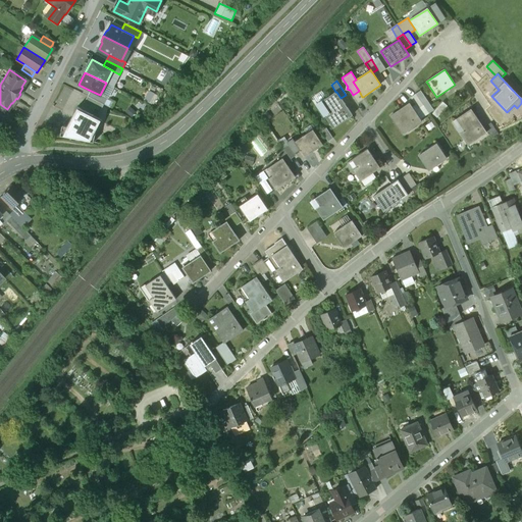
[(100,95),(91,91),(88,96),(103,104),(106,98),(100,95)]
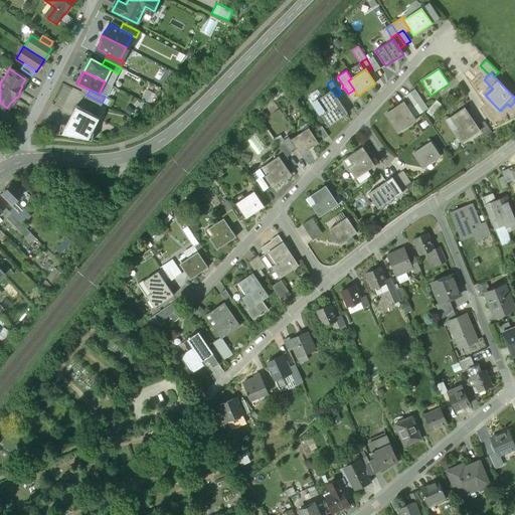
[(312,100),(319,95),(316,90),(308,96),(312,100)]
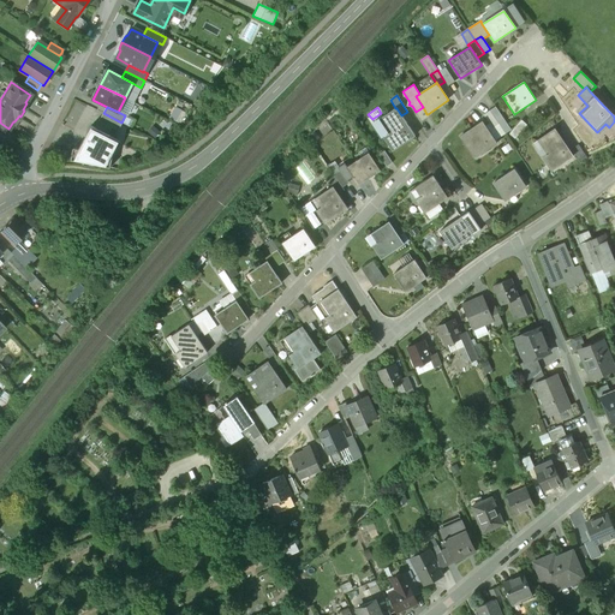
[(423,107),(416,112),(422,120),(429,117),(428,114),(427,114),(423,107)]
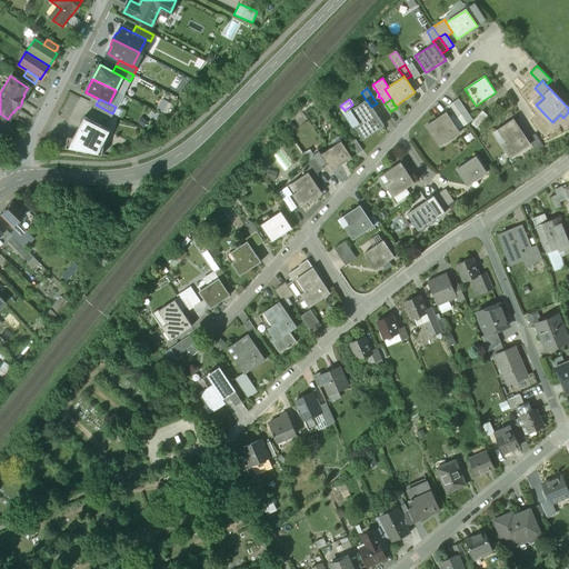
[(466,109),(458,99),(452,103),(460,113),(466,109)]
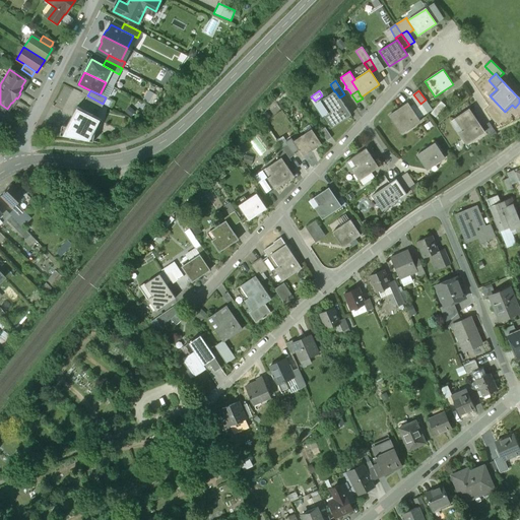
[(334,91),(320,102),(327,114),(324,116),(331,128),(350,115),(339,98),(335,91),(334,91)]
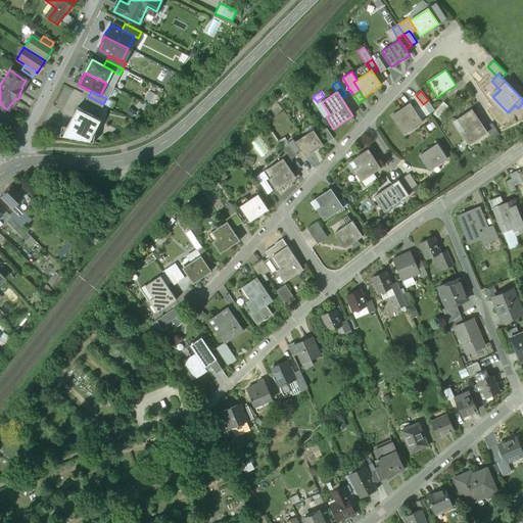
[(423,104),(416,95),(411,98),(419,109),(424,105),(423,104)]
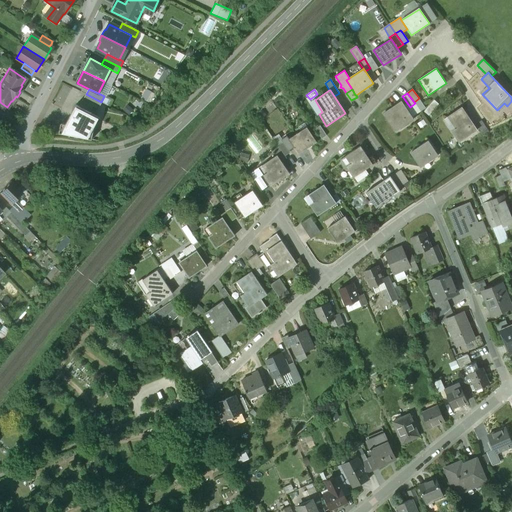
[(86,94),(79,107),(90,112),(93,106),(98,109),(102,102),(101,102),(86,94)]
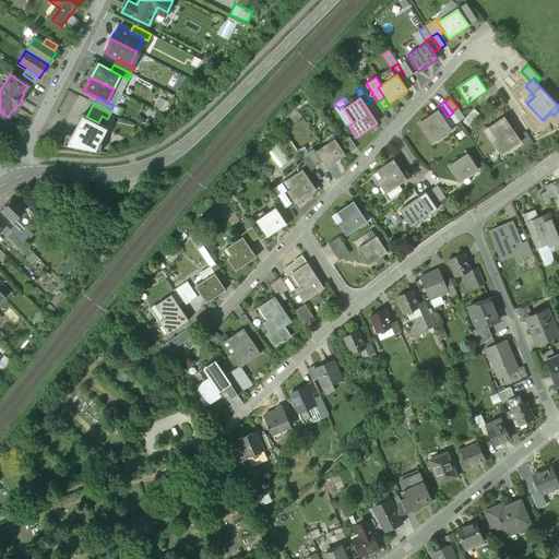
[(464,118),(458,107),(452,111),(453,113),(459,121),(464,118)]
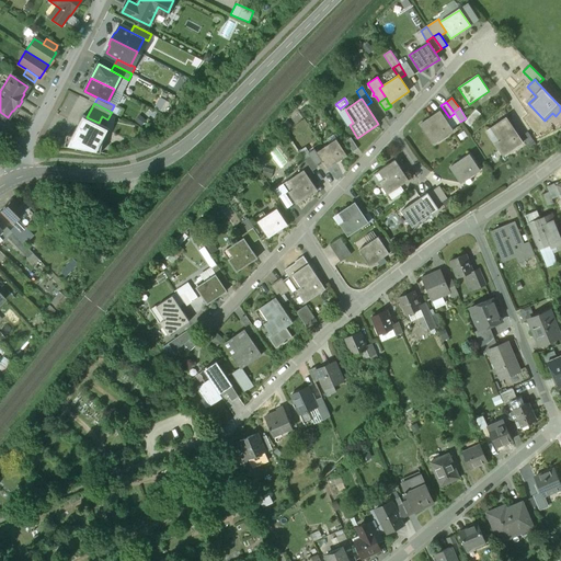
[(353,123),(345,110),(340,113),(348,125),(350,125),(353,123)]
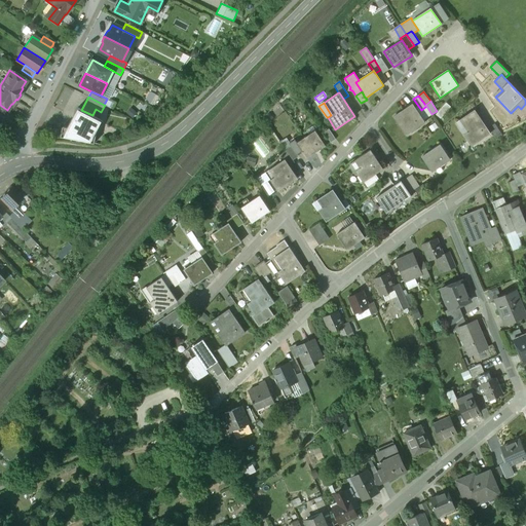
[(424,123),(412,104),(397,114),(402,121),(398,124),(406,136),(424,123)]
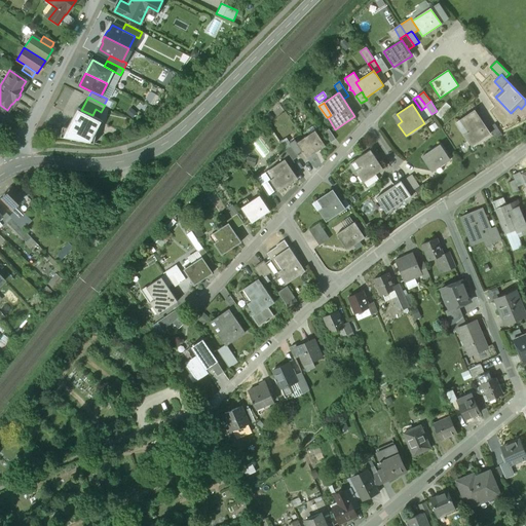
[(81,110),(78,108),(73,117),(68,127),(63,127),(61,137),(95,144),(97,134),(92,133),(95,128),(98,130),(103,120),(92,115),(81,110)]
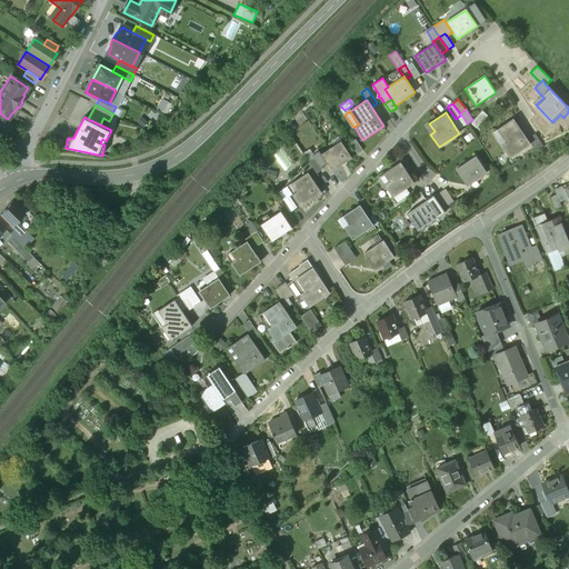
[(513,119),(497,130),(506,143),(501,146),(510,159),(531,145),(513,119)]
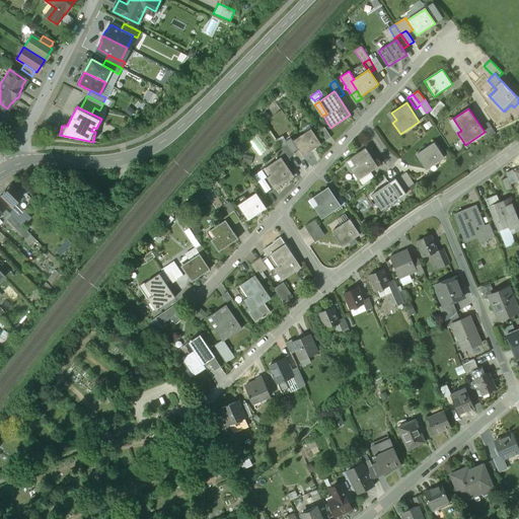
[(489,124),(483,127),(490,138),(496,134),(489,124)]
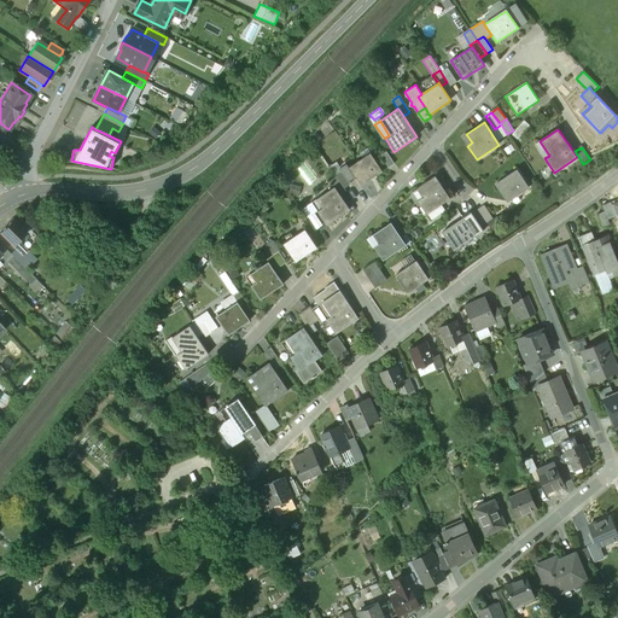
[(395,164),(386,152),(380,156),(389,168),(395,164)]
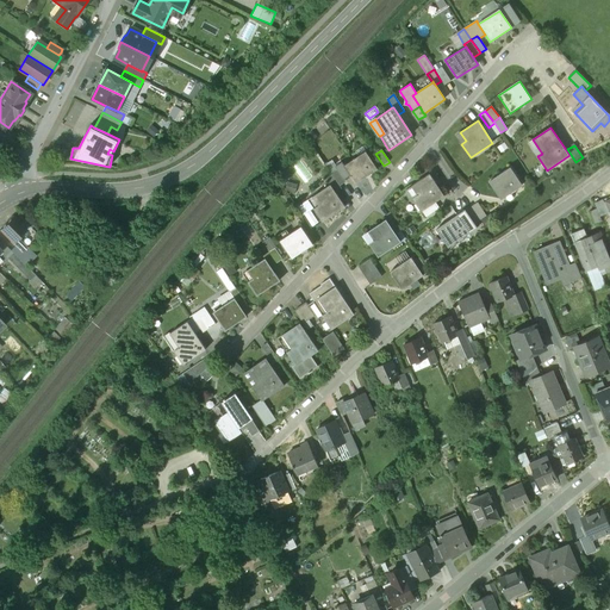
[(366,153),(346,166),(350,174),(350,175),(356,184),(378,169),(366,153)]
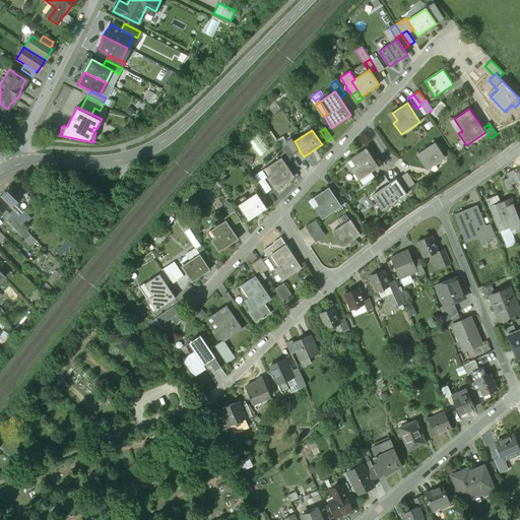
[(295,141),(291,138),(286,142),(287,144),(294,153),(299,149),(299,148),(295,141)]
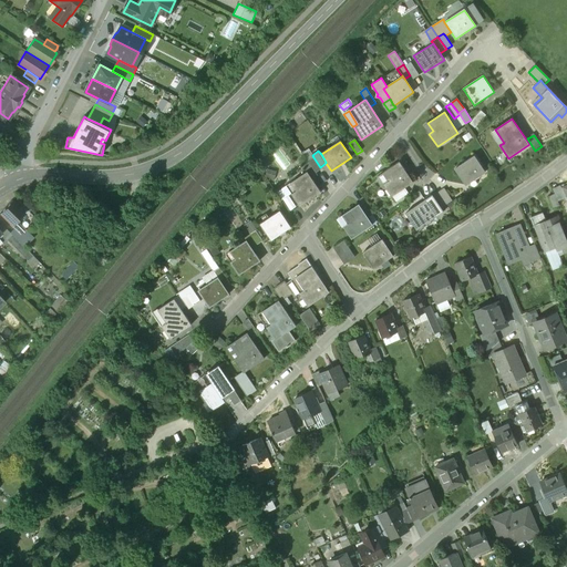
[(474,156),(455,169),(465,186),(485,173),(474,156)]
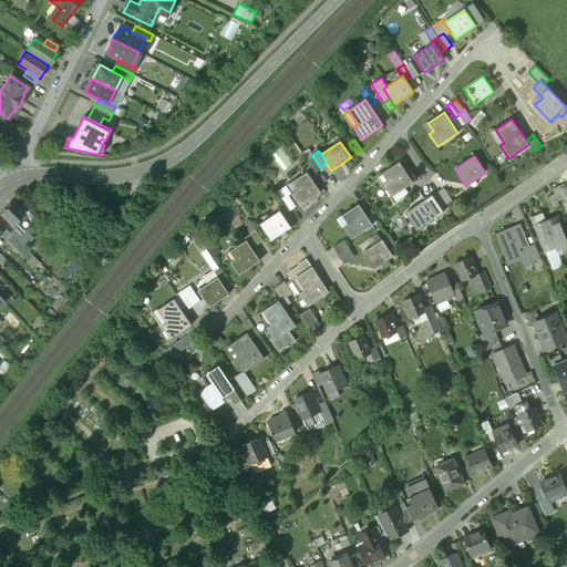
[(320,167),(313,157),(308,161),(316,173),(321,168),(320,167)]
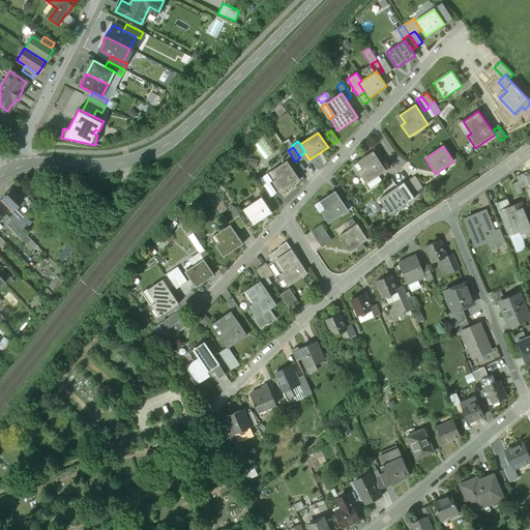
[(295,162),(288,150),(282,154),(287,162),(287,160),(291,168),(296,164),(295,162)]
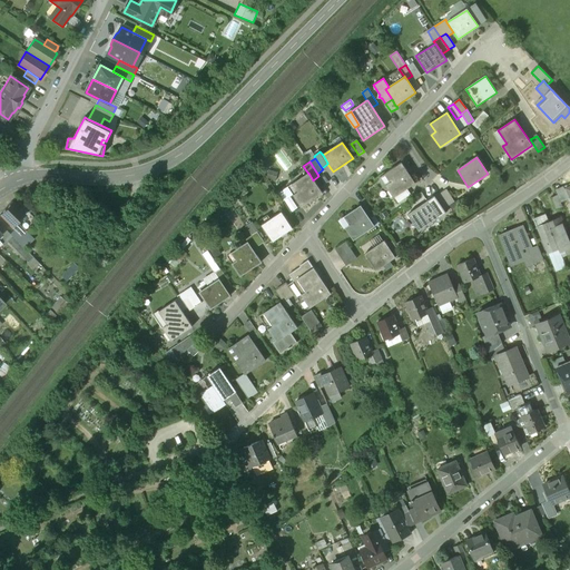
[(402,164),(385,175),(391,183),(386,185),(394,197),(406,189),(415,184),(402,164)]
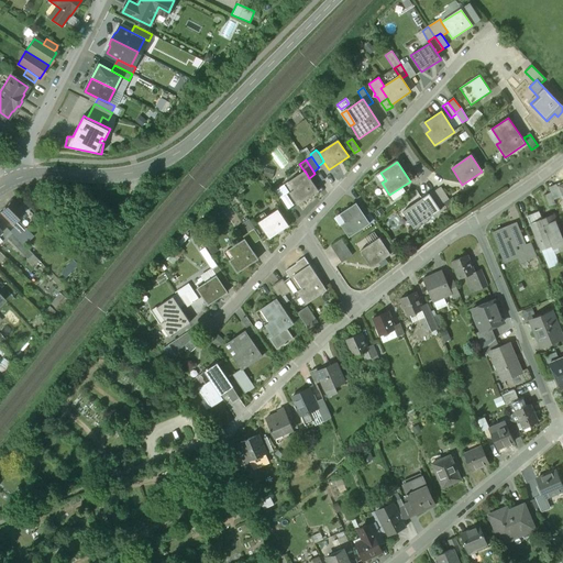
[(305,172),(288,181),(294,190),(289,192),(298,205),(318,191),(309,178),(305,170),(305,172)]
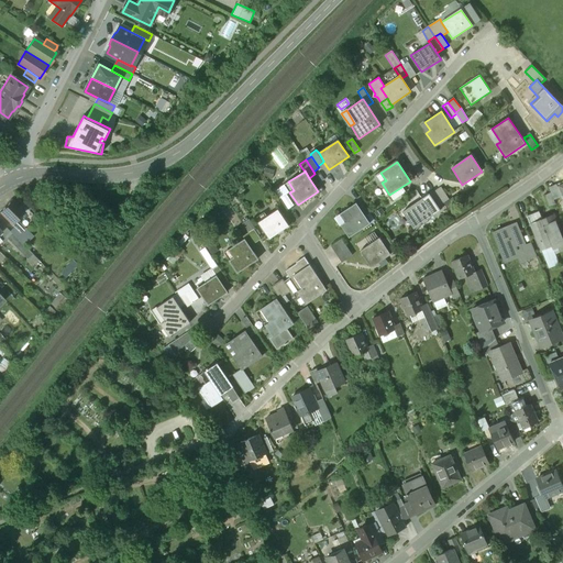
[(558,186),(556,184),(549,187),(551,191),(554,198),(562,194),(562,192),(560,185),(558,186)]
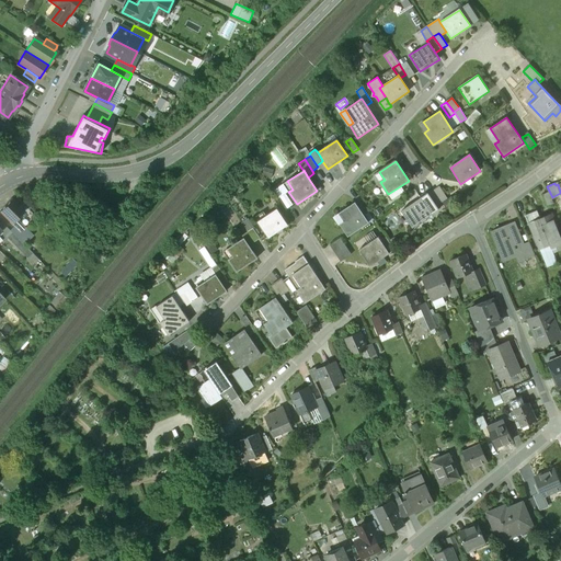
[(400,186),(388,194),(392,201),(403,192),(400,186)]
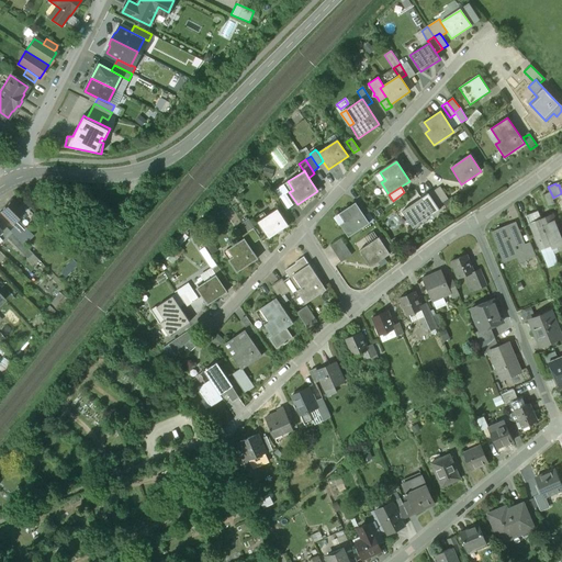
[(440,188),(435,191),(442,203),(448,200),(440,188)]
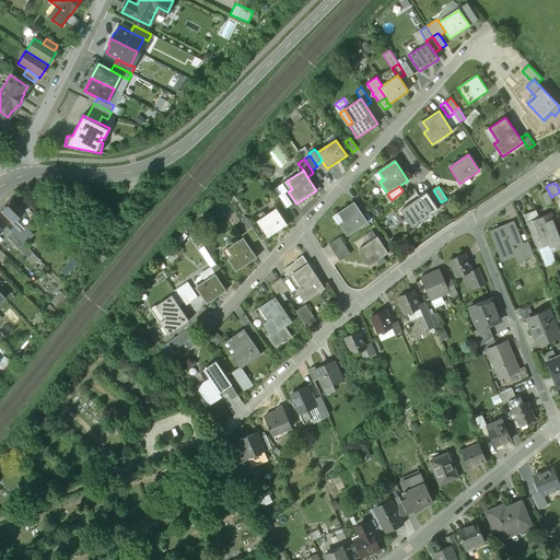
[(441,202),(433,190),(428,194),(435,206),(441,202)]
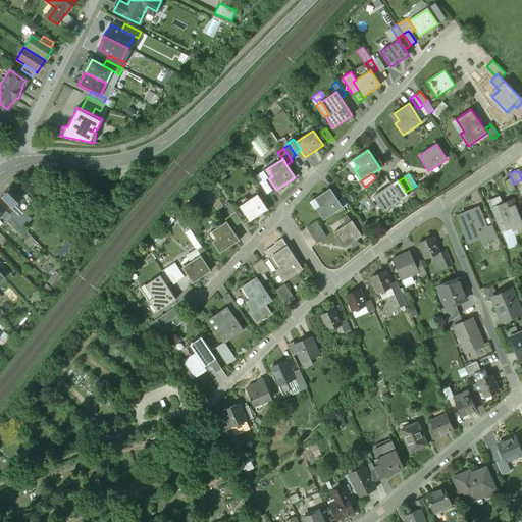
[(511,177),(505,180),(509,191),(515,188),(514,184),(511,177)]
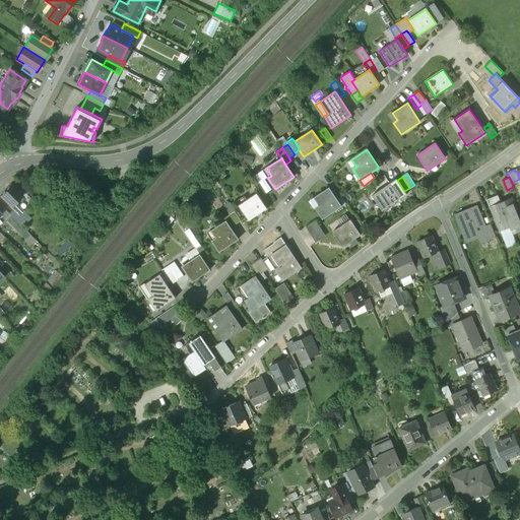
[(22,196),(10,184),(0,194),(0,196),(13,210),(18,215),(19,213),(22,210),(15,202),(22,196)]
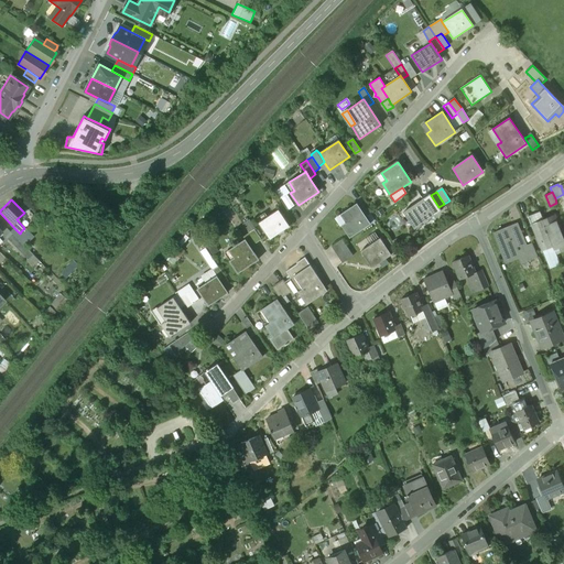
[(423,199),(403,213),(414,229),(434,216),(423,199)]
